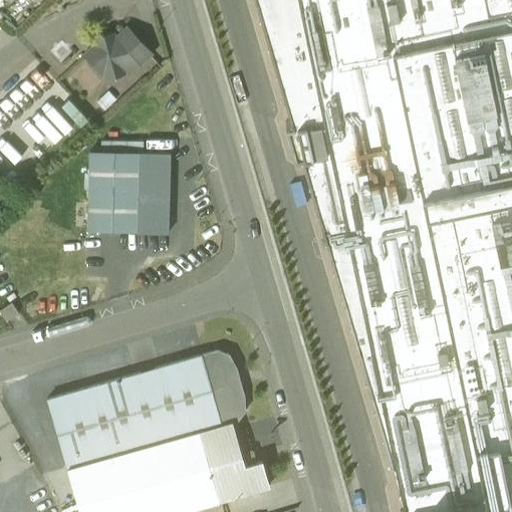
[(511,0),(259,0),(399,511),(511,511),(511,0)]
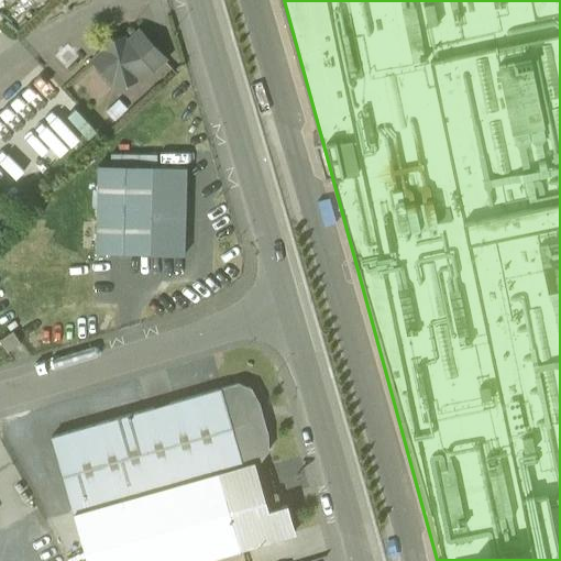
[(125,39),(107,44),(108,48),(92,63),(113,84),(117,80),(119,87),(138,81),(135,76),(155,70),(165,62),(140,34),(130,43),(127,44),(125,39)]
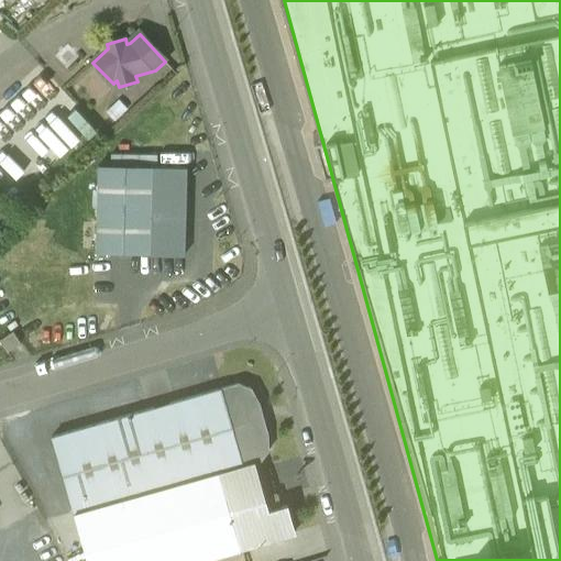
[(186,168),(98,168),(98,254),(187,254),(186,168)]
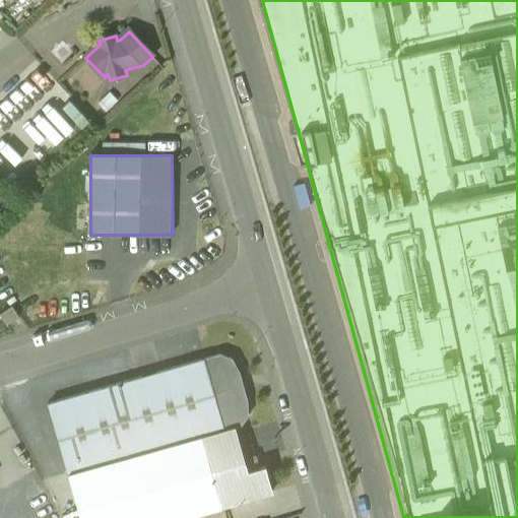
[(11,306),(0,313),(8,324),(19,317),(11,306)]
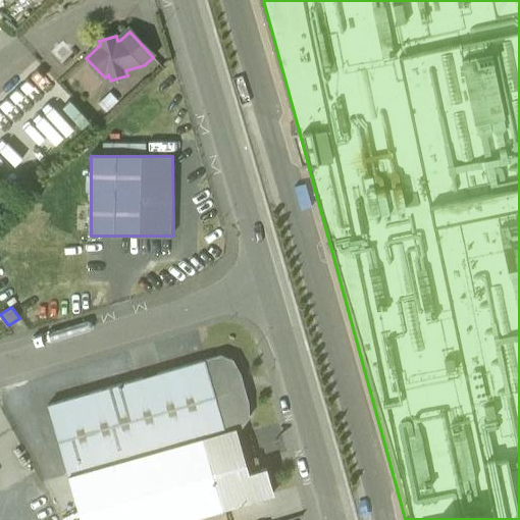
[(241,375),(234,362),(222,358),(207,362),(226,432),(236,430),(236,431),(243,429),(250,418),(249,404),(241,375)]
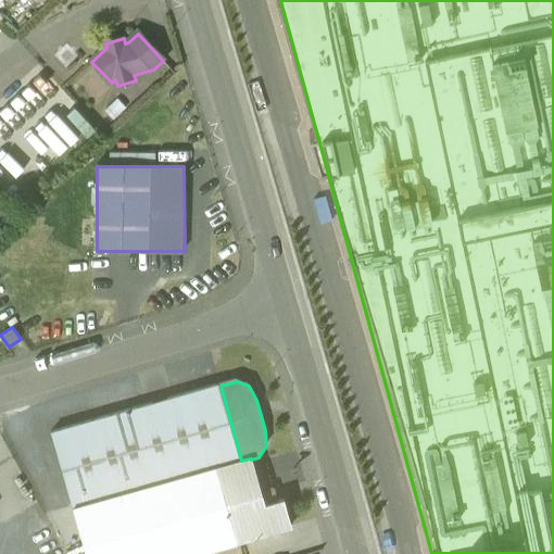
[(221,386),(52,433),(74,508),(75,508),(217,468),(241,461),(221,386)]
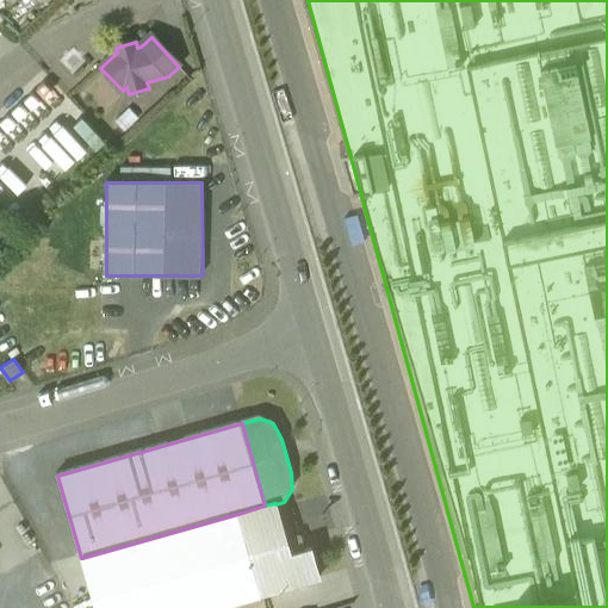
[(275,504),(275,503),(265,506),(239,514),(262,596),(321,579),(312,550),(290,556),(275,504)]
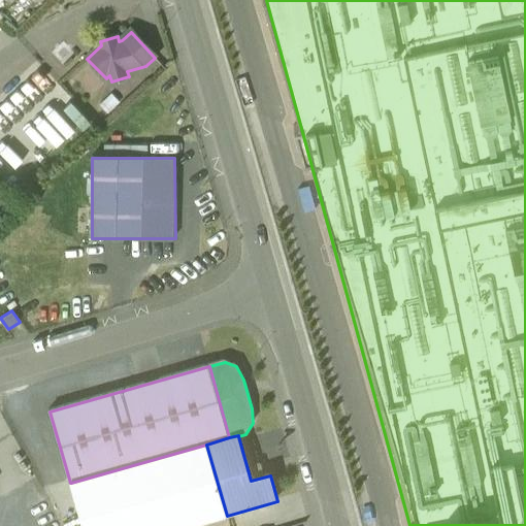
[(206,445),(71,483),(83,525),(192,525),(227,516),(206,445)]
